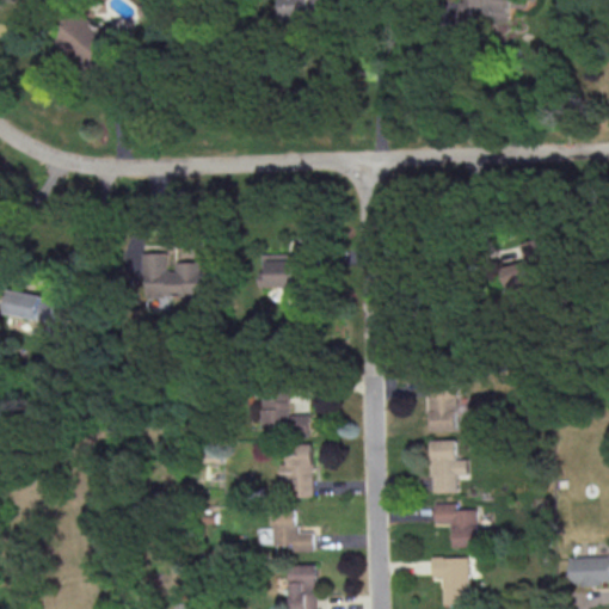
[(312,17),(309,0),(280,0),(282,20),(312,17)]
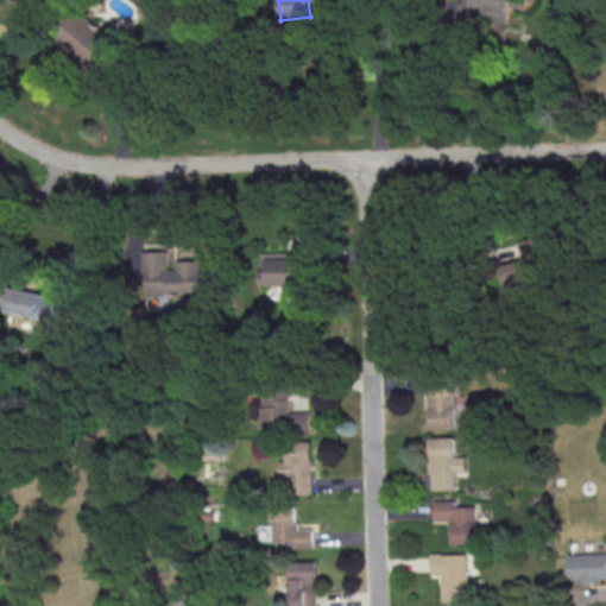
[(523,11),(523,0),(461,0),(460,27),(474,27),(475,16),(492,17),(492,23),(505,24),(506,10),(523,11)]
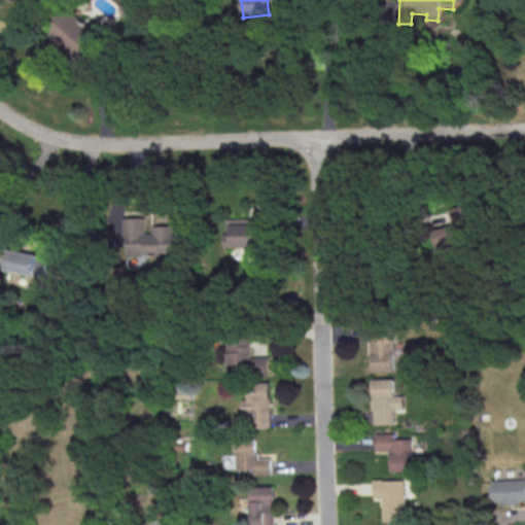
[(63,42),(80,58),(97,38),(66,11),(45,35),(59,46),(63,42)]
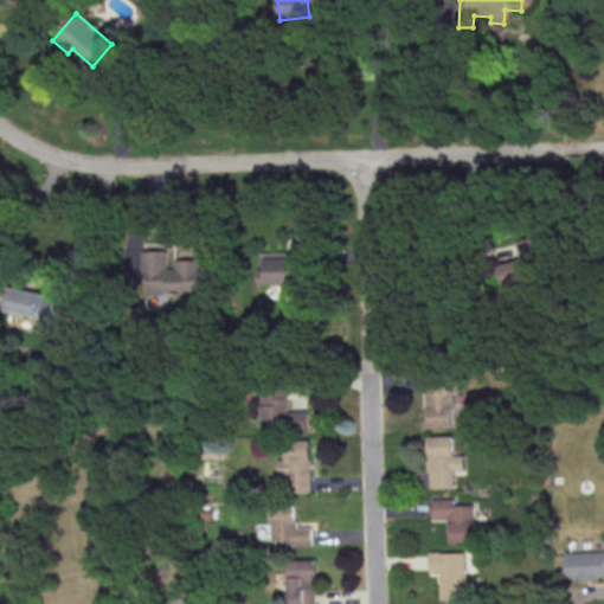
[(519,264),(501,268),(505,289),(539,282),(531,239),(515,243),(519,264)]
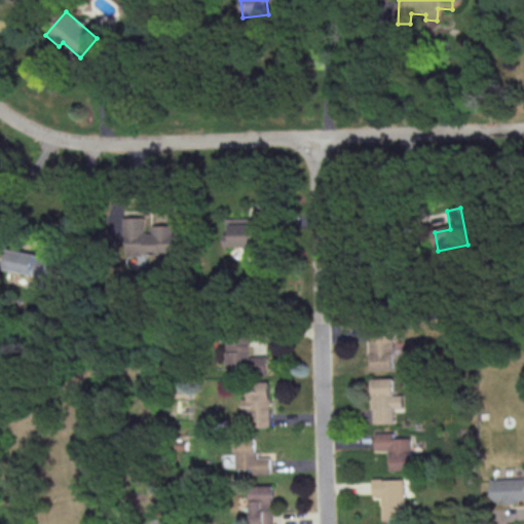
[(224,248),(237,248),(237,254),(255,254),(255,248),(263,247),(262,213),(247,214),(247,219),(223,220),(224,248)]
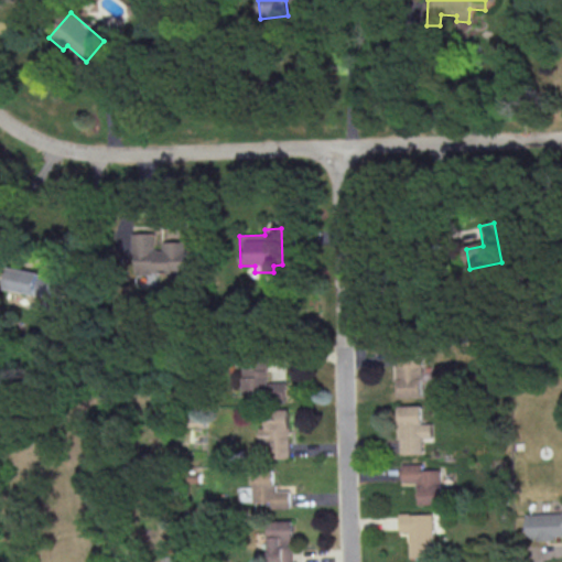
[(155,234),(131,235),(131,274),(188,274),(187,242),(155,242),(155,234)]
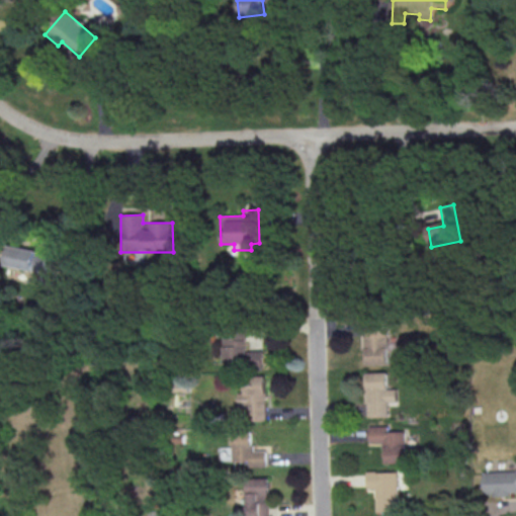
[(36,252),(7,246),(3,266),(40,273),(38,281),(54,283),(58,259),(35,255),(36,252)]
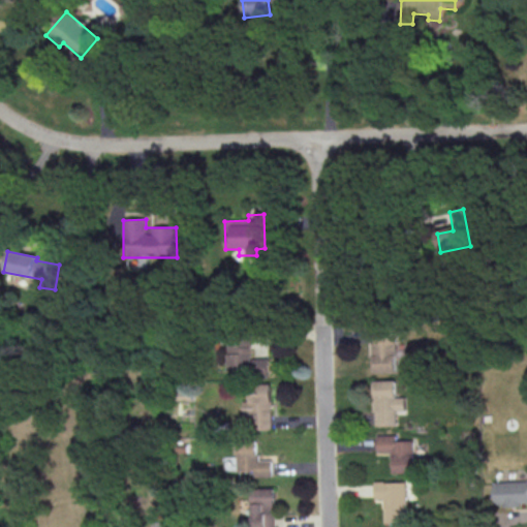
[(371,374),(395,373),(394,332),(370,332),(371,374)]
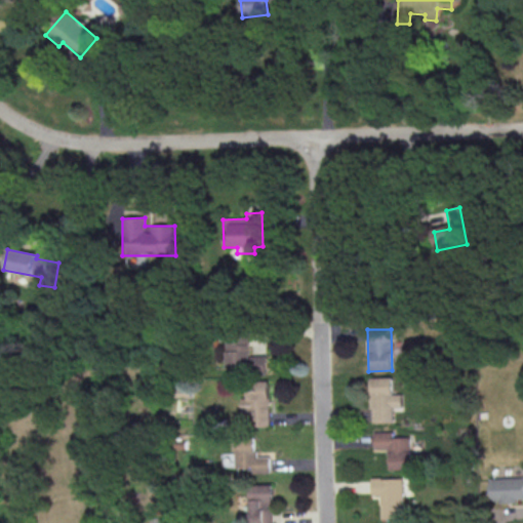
[(224,342),(224,373),(265,372),(265,357),(248,357),(247,340),(224,342)]
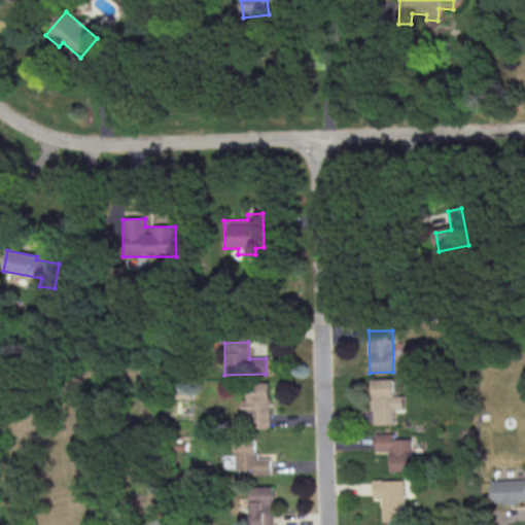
[(371,380),(372,425),(393,425),(392,410),(401,410),(401,396),(393,396),(392,379),(371,380)]
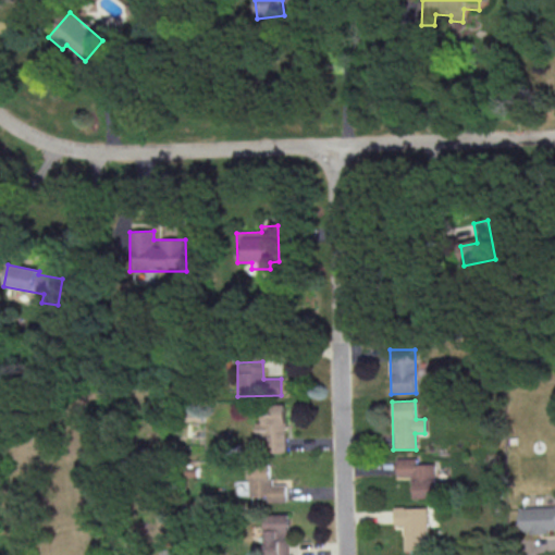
[(254,440),(260,440),(260,454),(284,454),(284,405),(261,405),(261,424),(254,423),(254,440)]
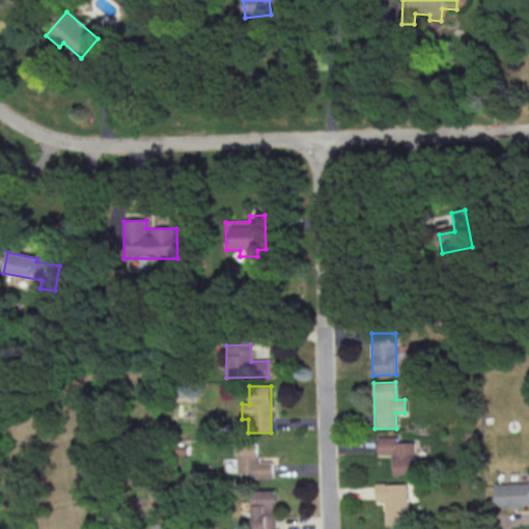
[(393,476),(415,475),(414,443),(396,443),(396,438),(377,438),(377,456),(393,455),(393,476)]
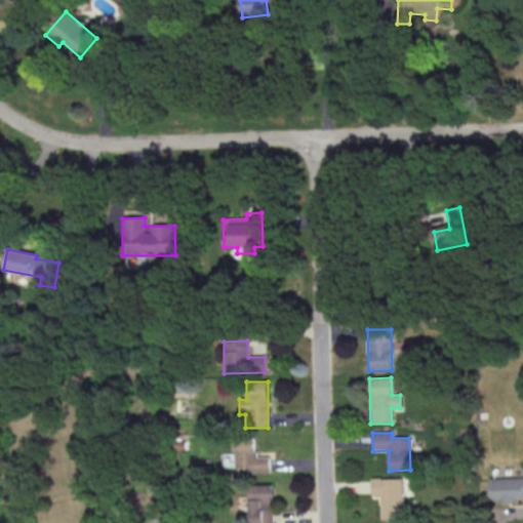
[(234,469),(250,469),(250,475),(269,474),(269,457),(255,457),(254,442),(233,442),(234,469)]
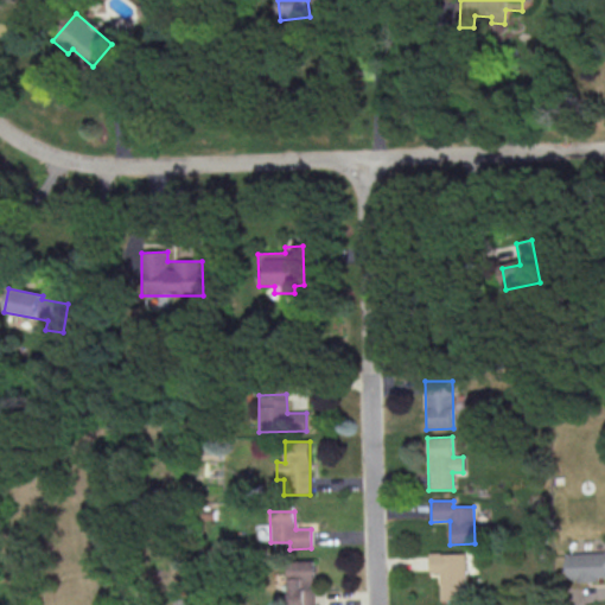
[(566,583),(604,580),(604,552),(565,554),(566,583)]
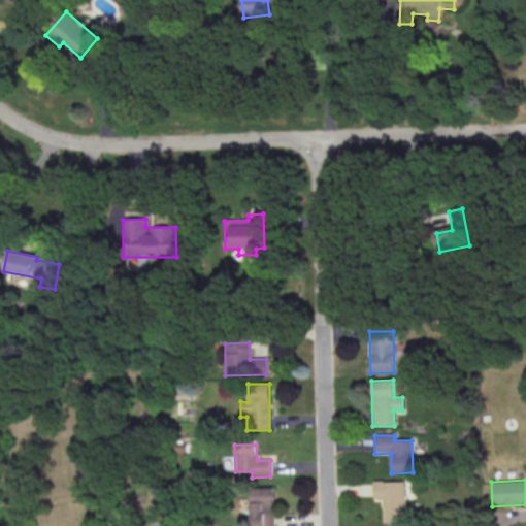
[(403,482),(372,483),(373,499),(382,499),(383,523),(404,522),(403,482)]
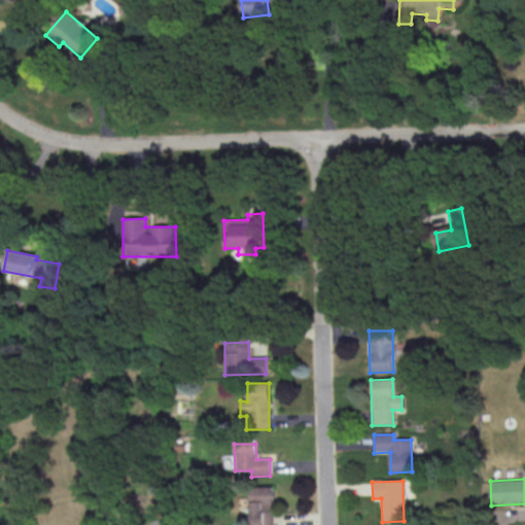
[(272,524),(272,488),(250,488),(250,524),(272,524)]
